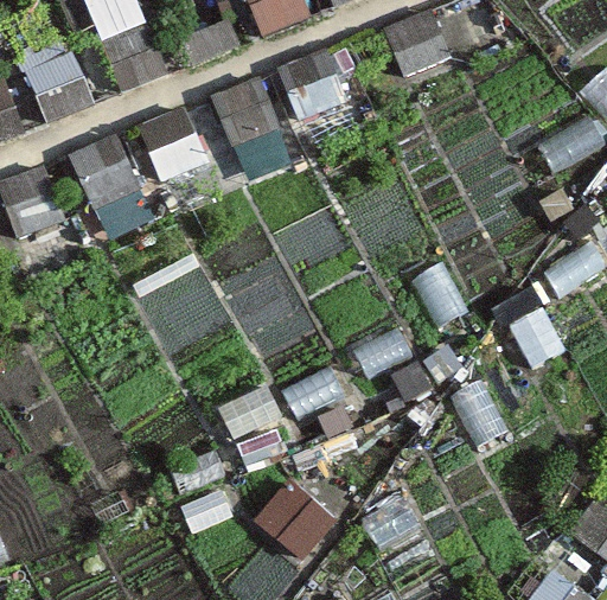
[(246,0),(261,36),(310,16),(304,0),(246,0)]
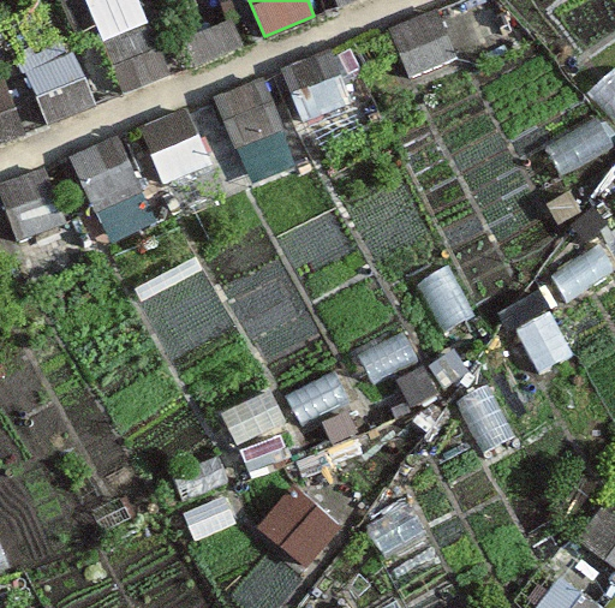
[(437,9),(387,29),(408,82),(459,61),(437,9)]
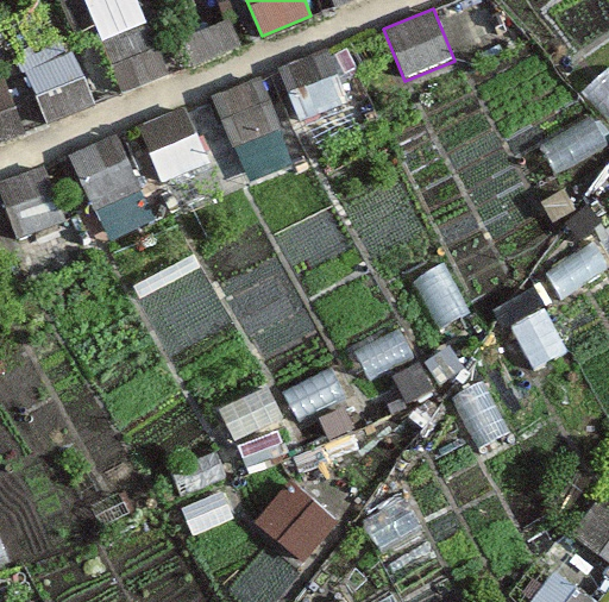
[(230,18),(181,38),(192,64),(240,44),(230,18)]
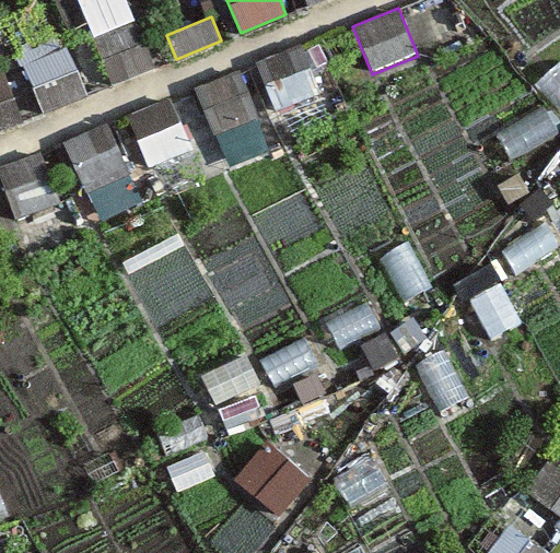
[(135,20),(89,38),(109,86),(154,68),(135,20)]
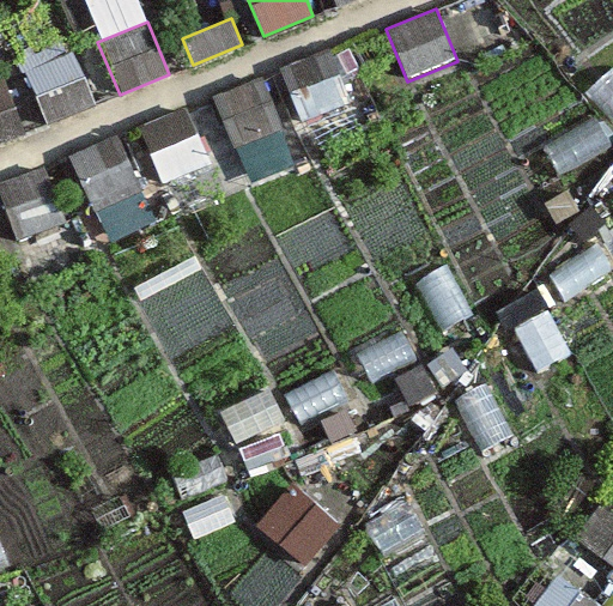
[(74,49),(24,70),(46,123),(96,103),(74,49)]
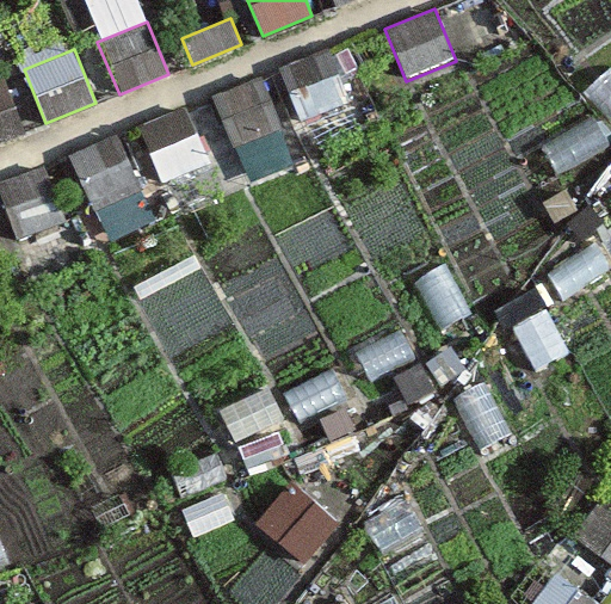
[(328,49),(278,69),(300,122),(350,102),(328,49)]
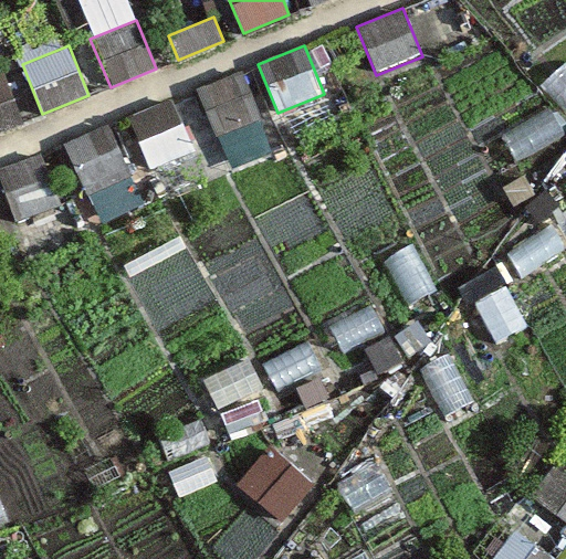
[(565,60),(542,81),(565,106),(565,60)]
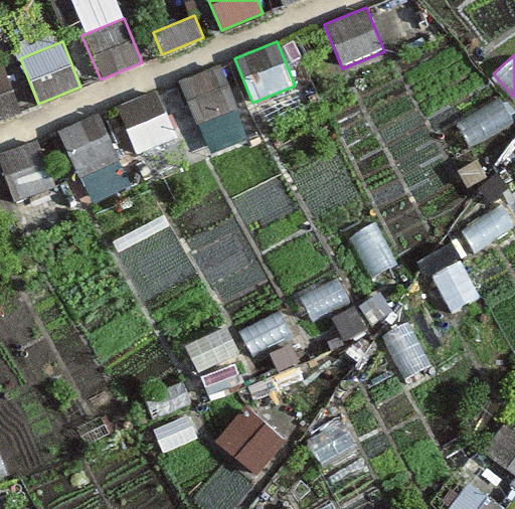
[(3,64),(0,65),(0,118),(21,109),(3,64)]
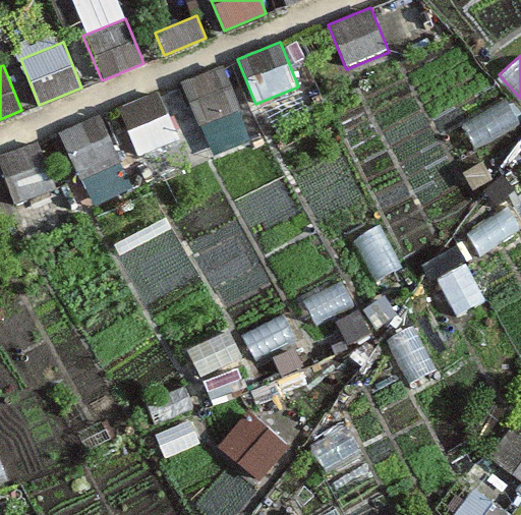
[(221,65),(179,82),(197,127),(240,110),(221,65)]
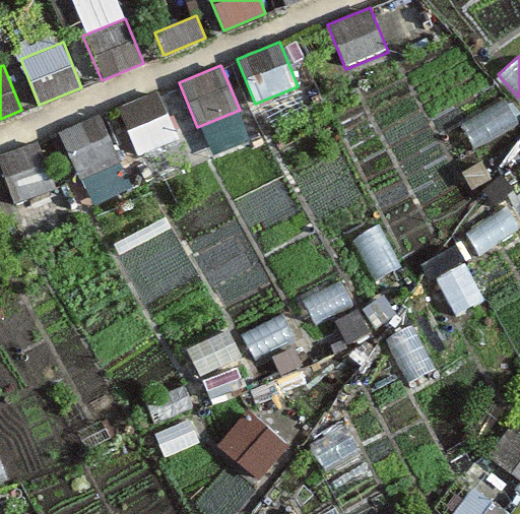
[(161,88),(119,107),(137,151),(180,134),(161,88)]
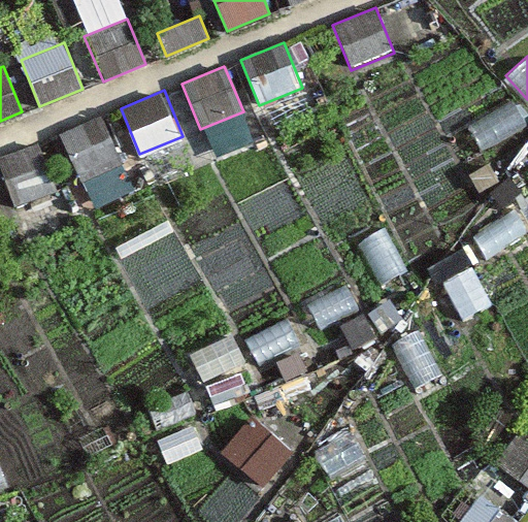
[(512,97),(467,121),(482,148),(527,124),(512,97)]
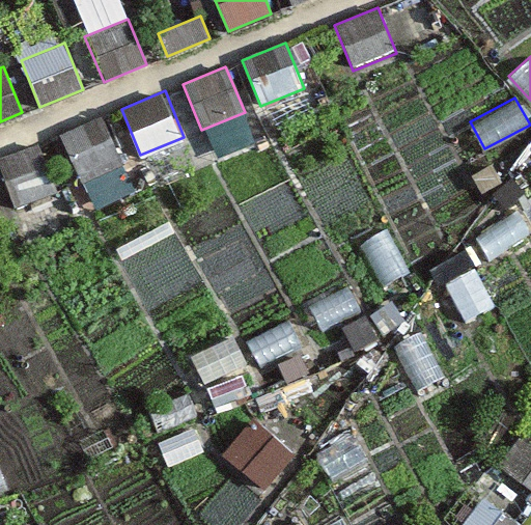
[(102,117),(58,135),(77,181),(120,163),(102,117)]
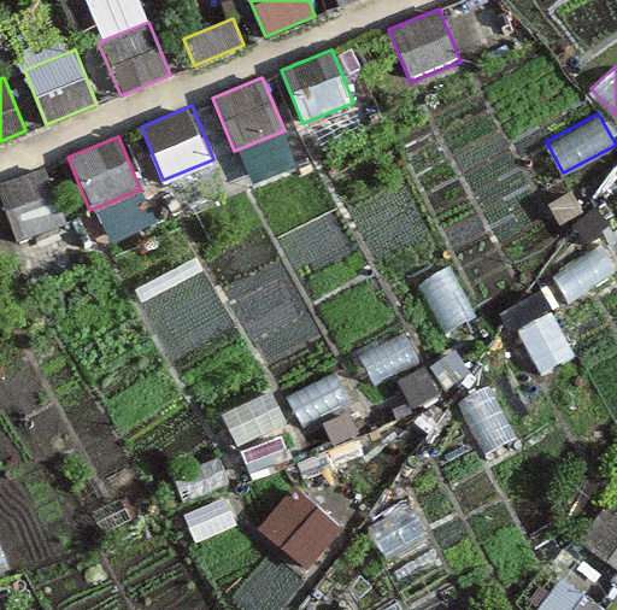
[(43,166),(0,183),(0,201),(16,240),(66,220),(43,166)]
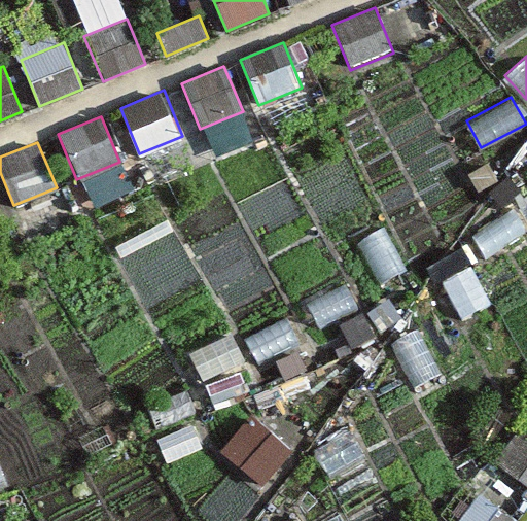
[(526,229),(514,204),(468,228),(483,254),(526,231),(526,229)]
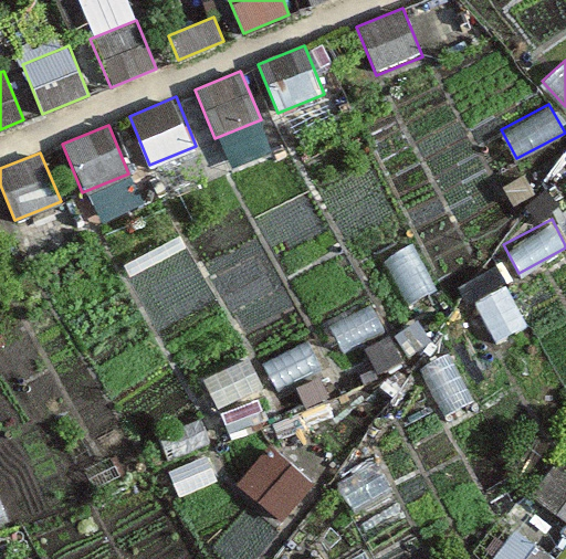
[(413,241),(384,257),(409,305),(439,288),(413,241)]
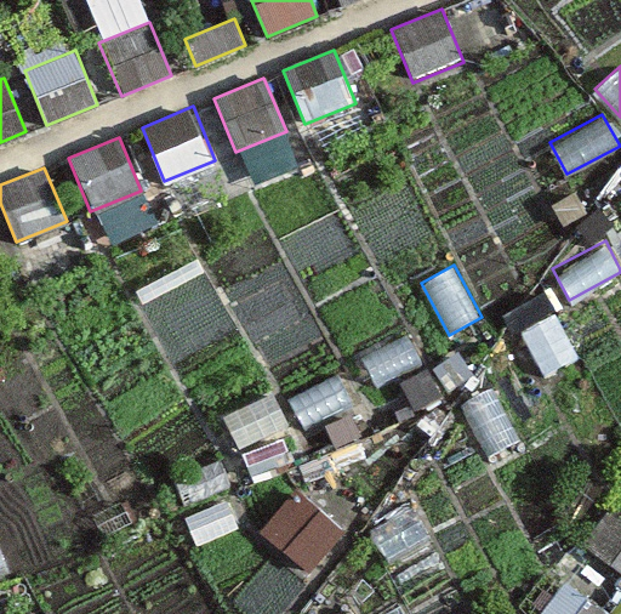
[(553,313),(520,331),(545,375),(577,357),(553,313)]
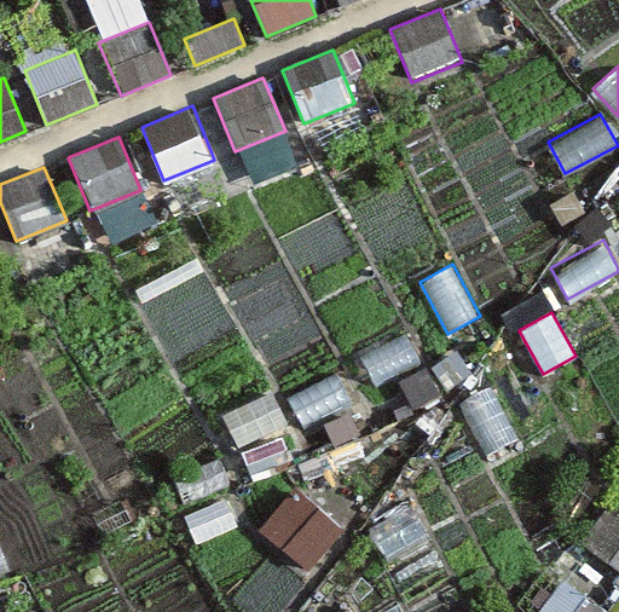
[(404,329),(360,351),(377,384),(421,361),(404,329)]
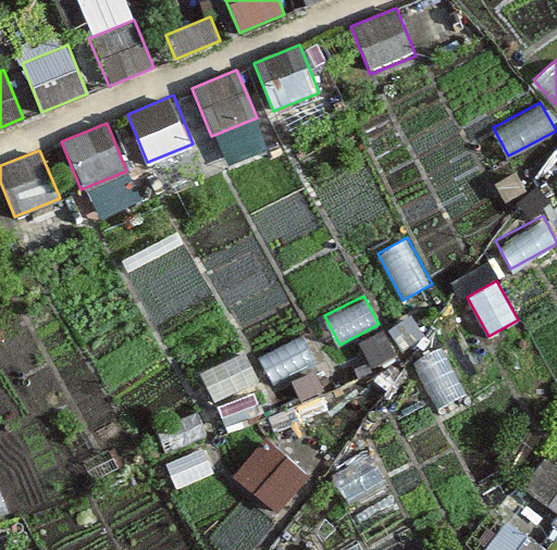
[(298,333),(260,352),(274,382),(313,362),(298,333)]
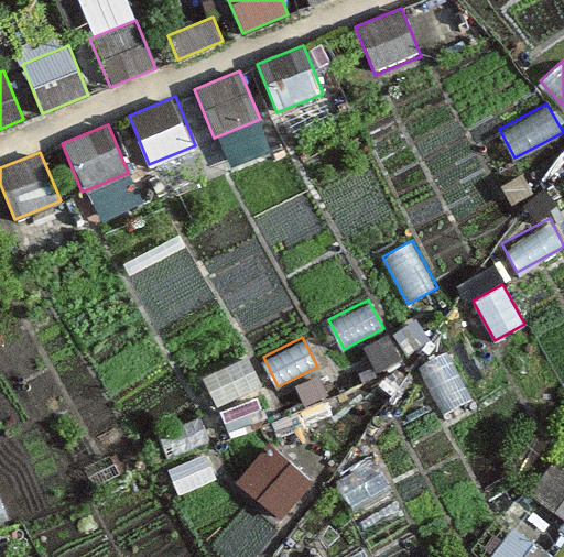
[(448,349),(419,366),(444,412),(474,395),(448,349)]
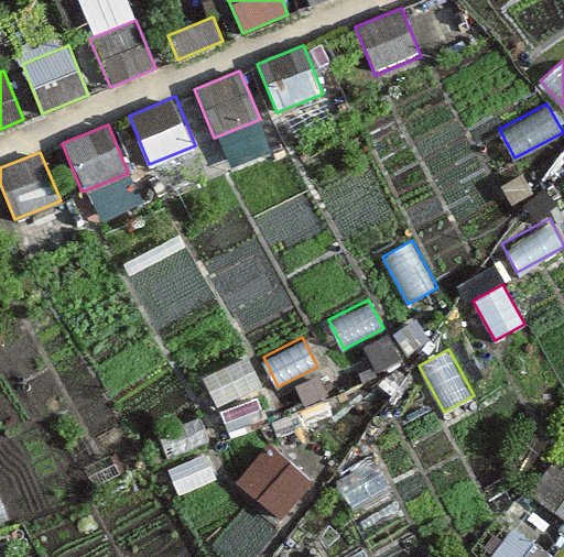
[(245,357),(205,378),(220,406),(260,386),(245,357)]
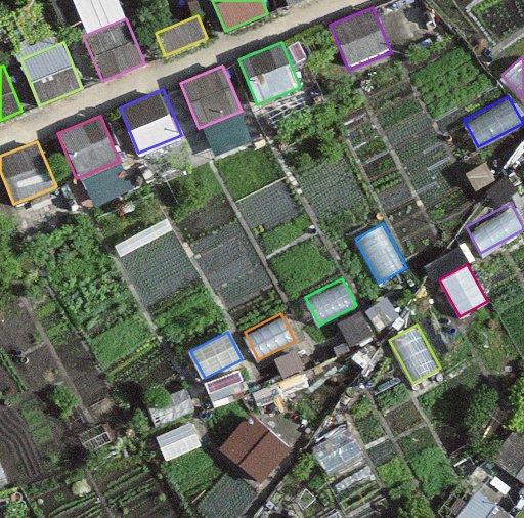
[(185,384),(147,399),(157,424),(195,407),(185,384)]
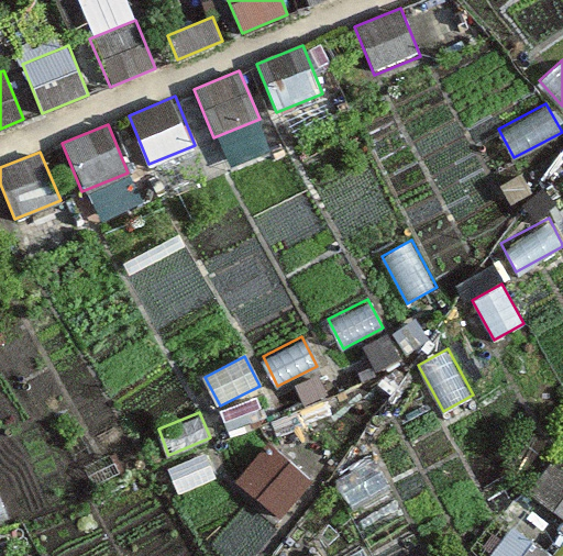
[(267,452),(236,490),(279,522),(309,484),(267,452)]
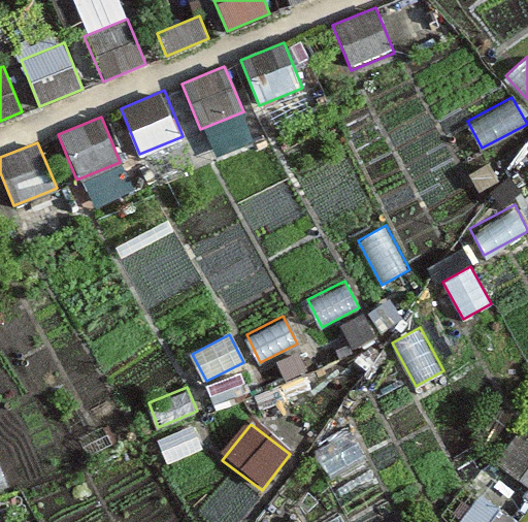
[(527,430),(525,428),(497,465),(527,489),(527,430)]
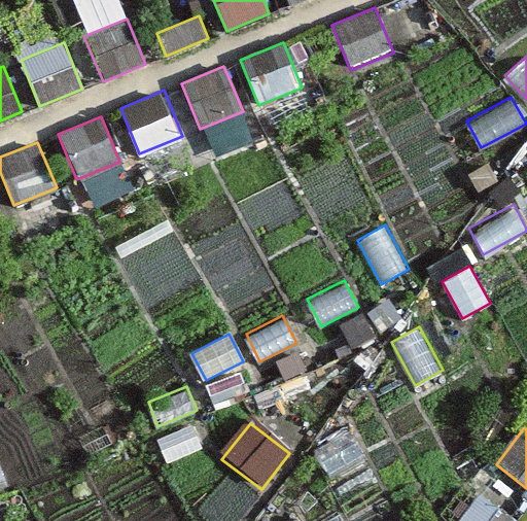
[(351,429),(314,449),(329,477),(366,457),(351,429)]
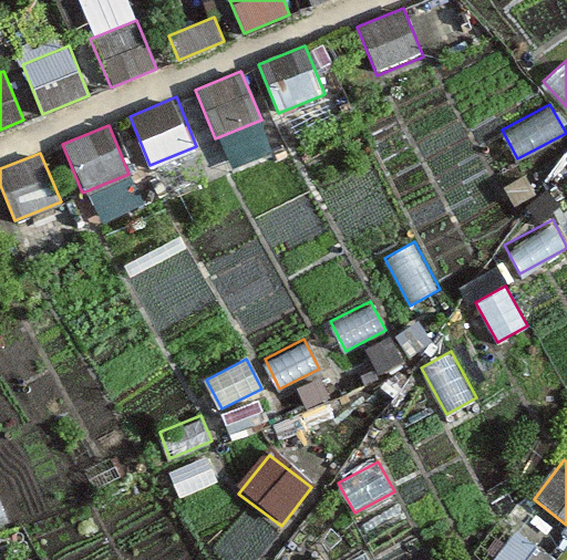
[(548,559),(512,531),(490,559),(548,559)]
